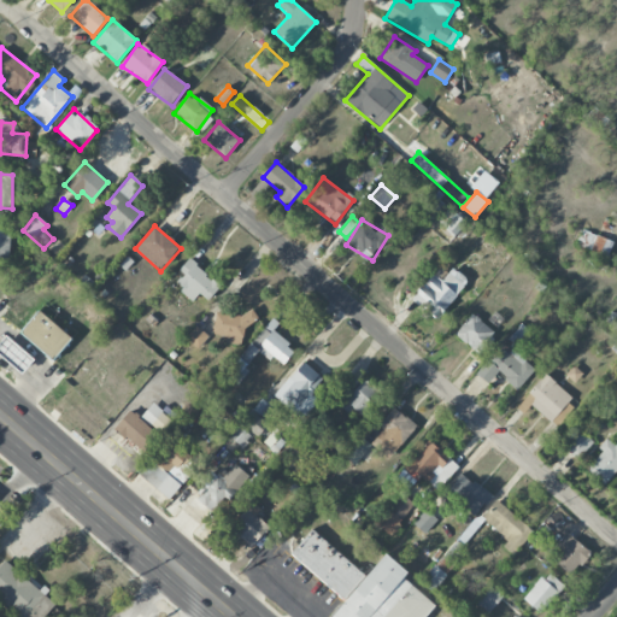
[(11,229),(0,228),(0,258),(10,259),(11,229)]
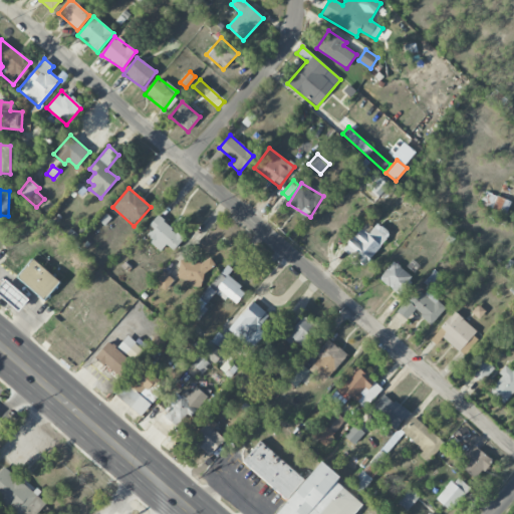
[(511,201),(485,193),(481,206),(507,214),(511,201)]
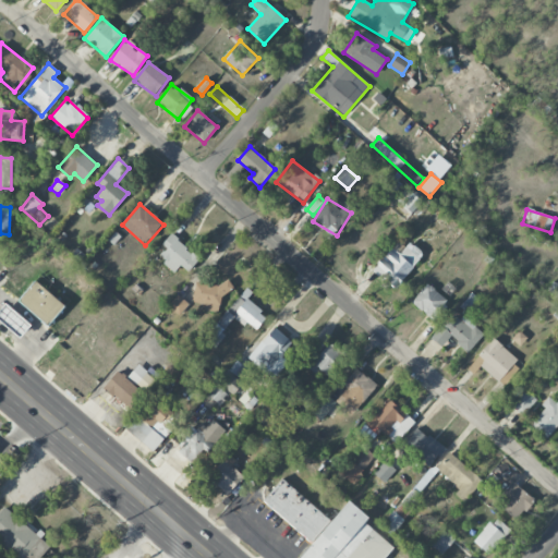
[(158,257),(174,271),(181,265),(187,271),(199,259),(171,233),(161,244),(167,249),(158,257)]
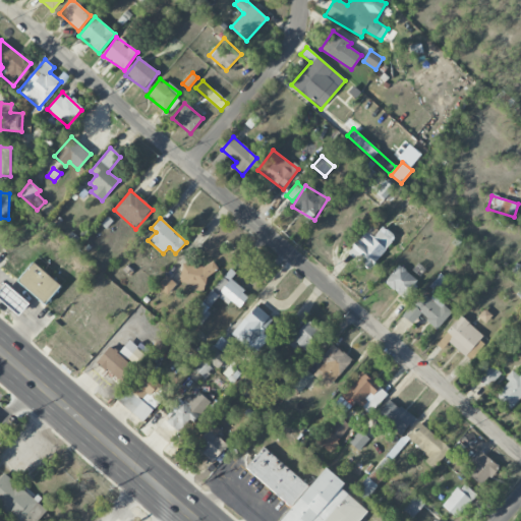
[(373,237),(364,231),(348,254),(370,270),(392,240),(378,231),(373,237)]
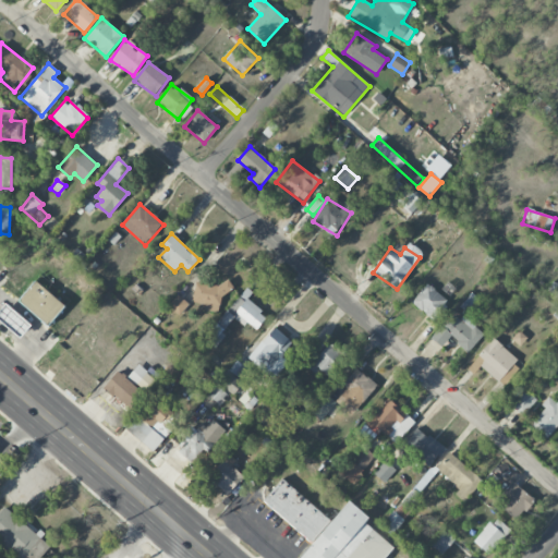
[(65,305),(35,280),(19,301),(48,326),(65,305)]
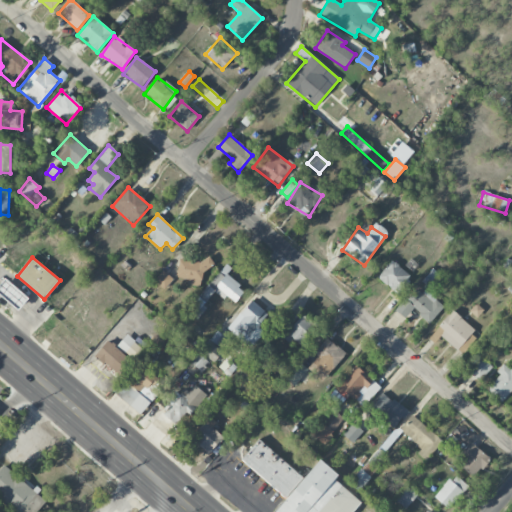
[(181,258),(175,278),(201,286),(210,258),(205,257),(202,265),(181,258)]
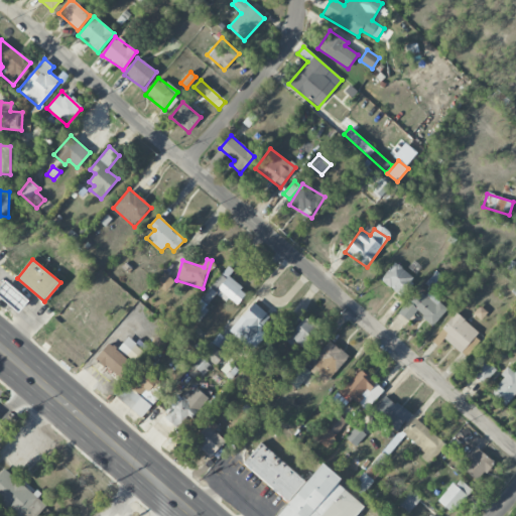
[(380,279),(401,296),(415,279),(395,262),(380,279)]
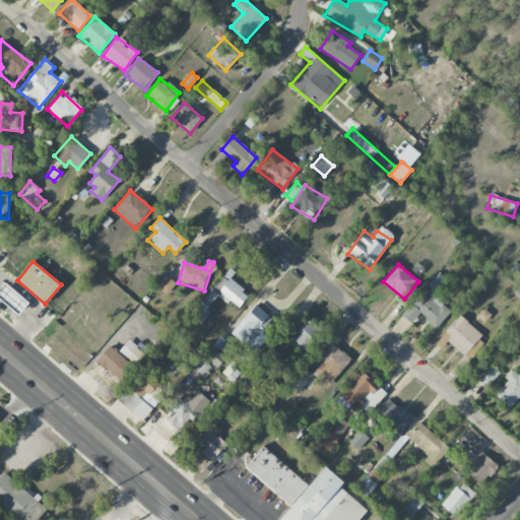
[(224,274),(190,317),(200,325),(210,313),(206,310),(217,296),(228,304),(231,301),(239,308),(249,295),(224,274)]
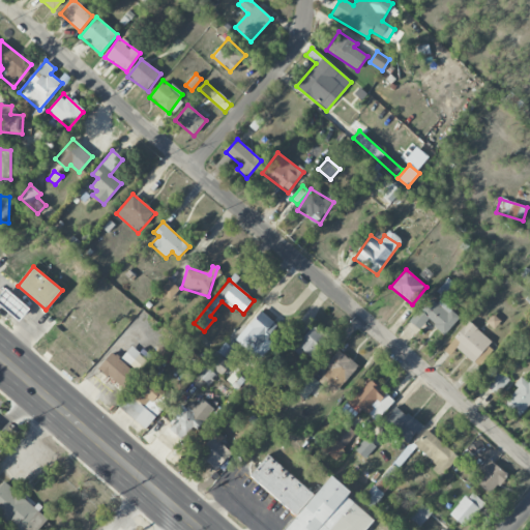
[(171,300),(179,289),(170,281),(160,291),(171,300)]
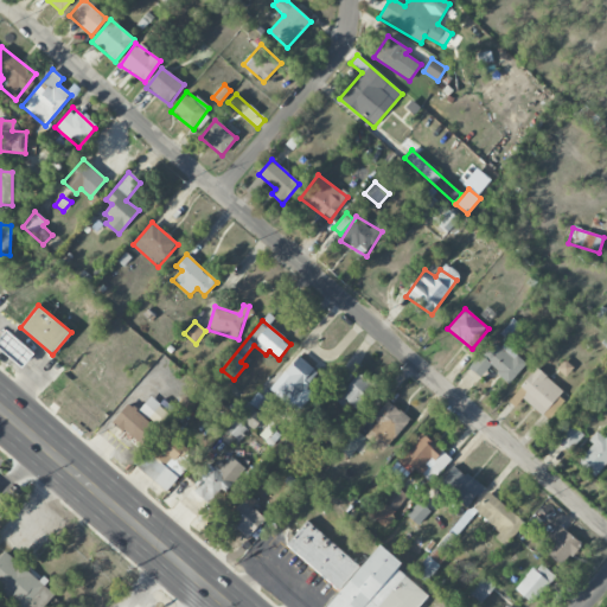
[(0,349),(21,368),(34,355),(7,330),(0,337),(0,349)]
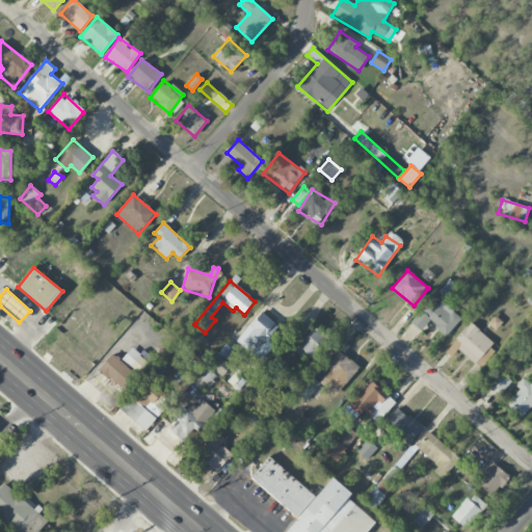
[(460,320),(434,296),(411,322),(421,330),(429,321),(446,336),(460,320)]
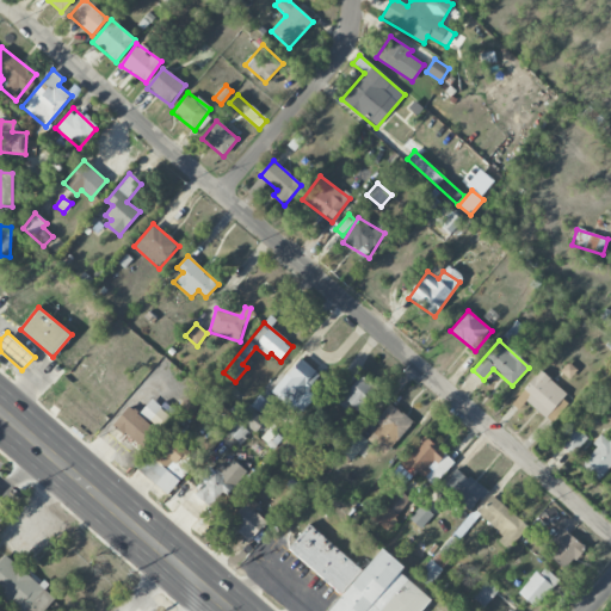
[(298,415),(315,397),(308,390),(321,376),(301,358),(271,392),(298,415)]
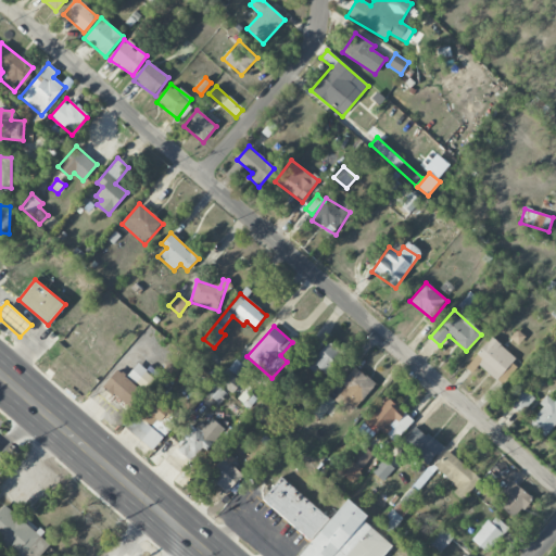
[(525,337),(517,330),(510,338),(518,344),(525,337)]
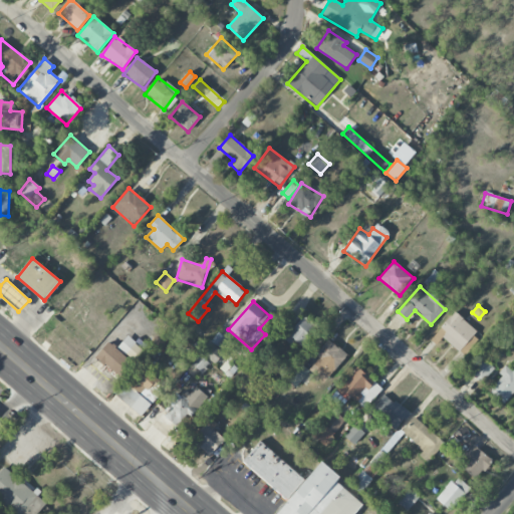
[(297,317),(289,311),(282,320),(290,326),(297,317)]
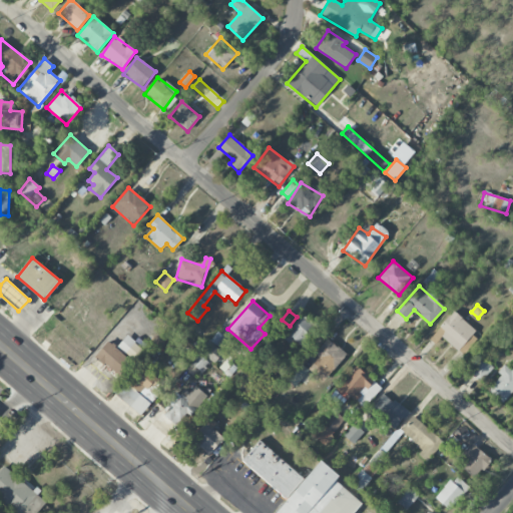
[(436,344),(442,337),(458,351),(475,330),(453,311),(430,339),(436,344)]
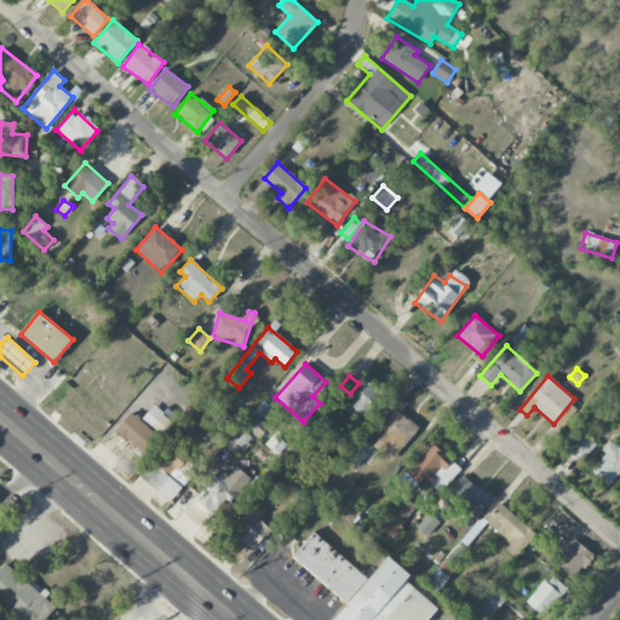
[(362,422),(383,396),(366,382),(344,407),(362,422)]
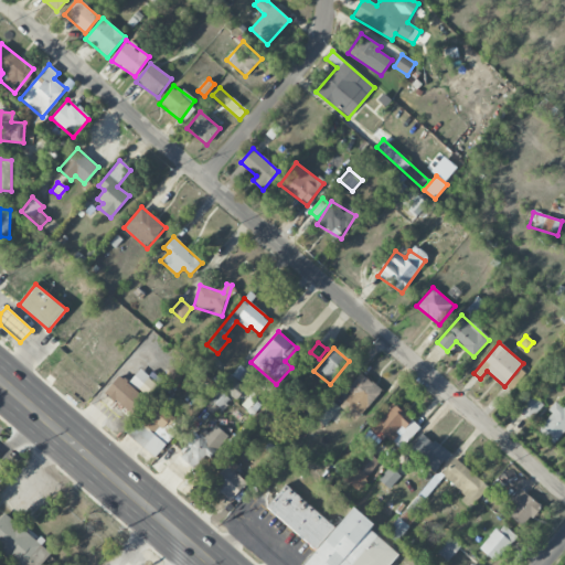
[(221,387),(236,400),(246,387),(241,383),(249,373),(240,365),(221,387)]
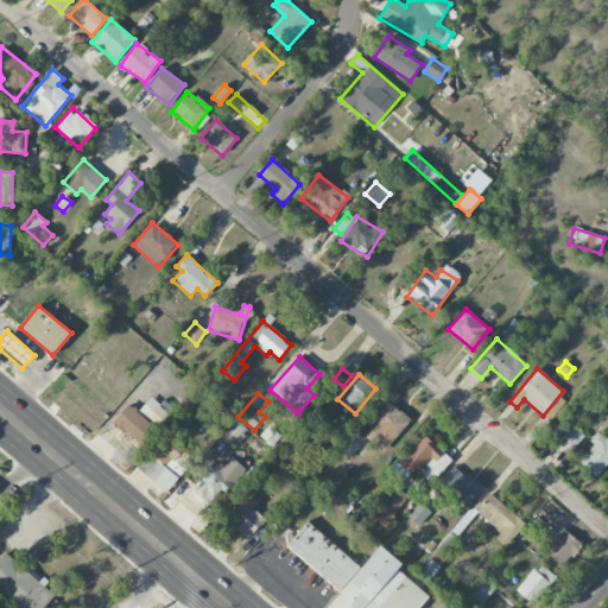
[(158,426),(169,413),(150,398),(139,411),(158,426)]
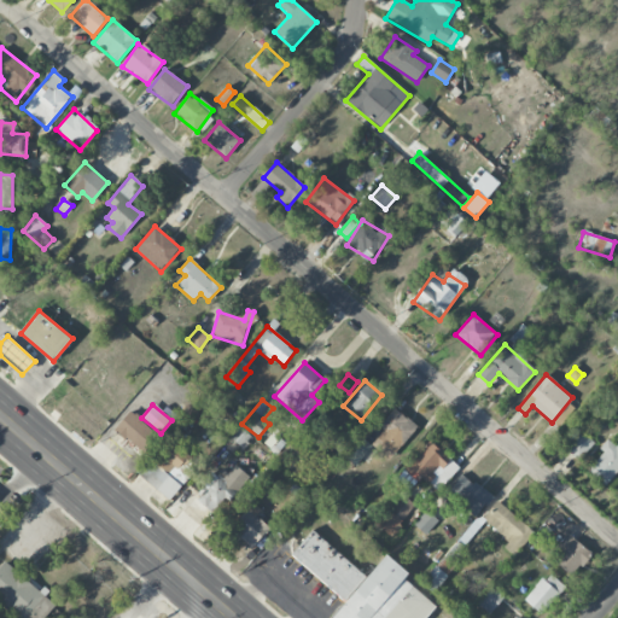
[(373,443),(390,459),(418,427),(396,408),(379,426),(384,430),(373,443)]
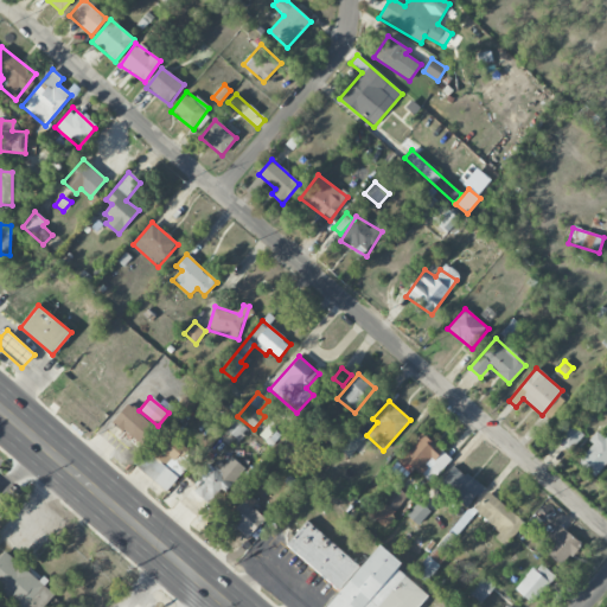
[(141,446),(157,427),(128,403),(113,421),(141,446)]
